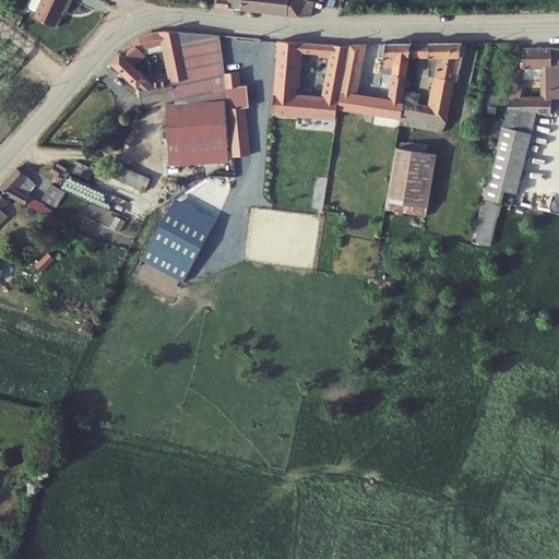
[(61,10),(64,12),(69,0),(68,0),(28,0),(25,7),(27,9),(34,12),(32,18),(54,27),(61,10)]
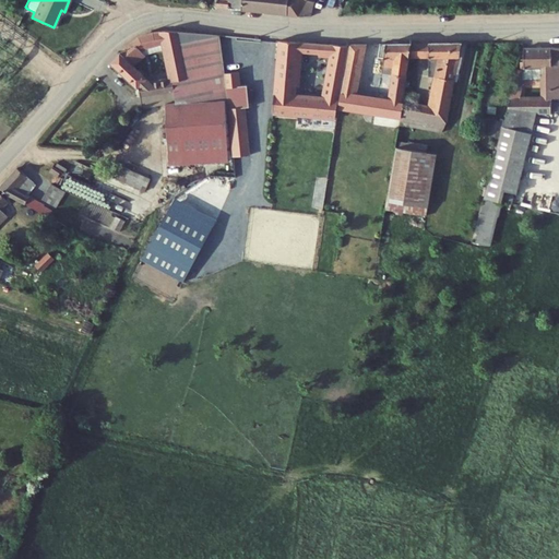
[(216,0),(213,8),(285,13),(286,0),(216,0)]
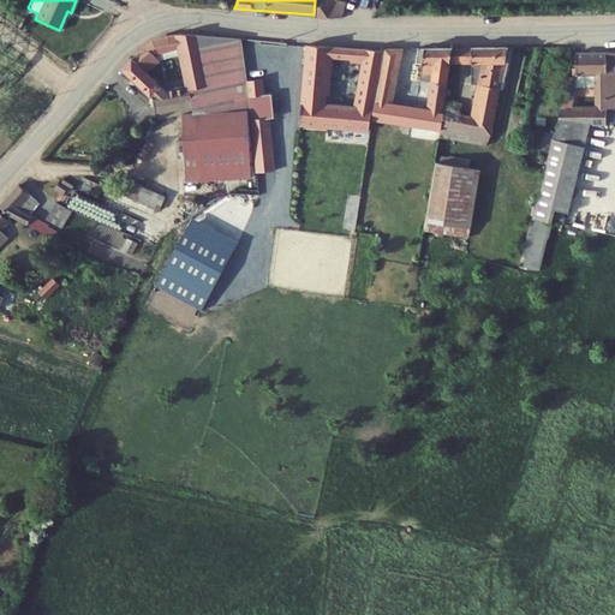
[(315,0),(314,15),(326,15),(327,0),(315,0)]
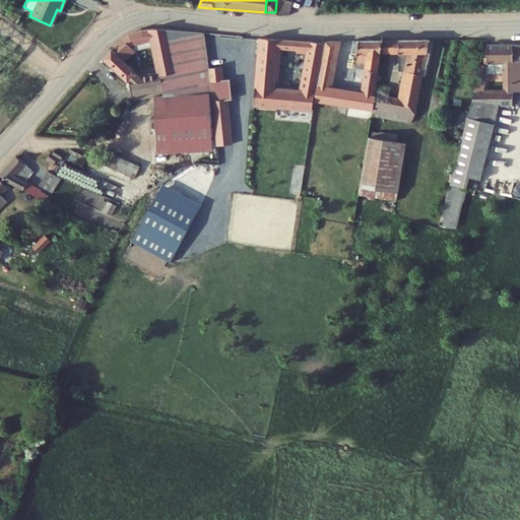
[(276,0),(275,12),(288,11),(291,0),(276,0)]
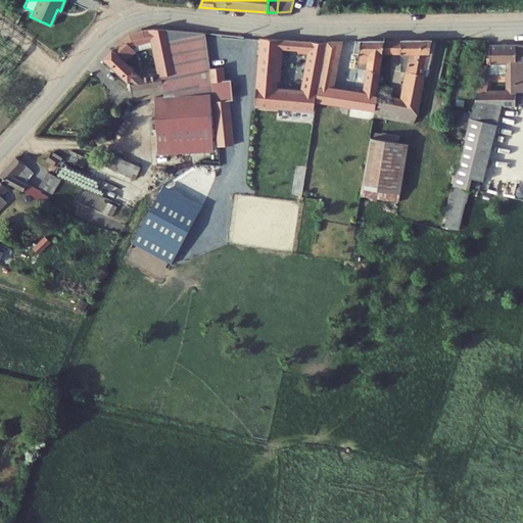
[(133,95),(136,97),(155,94),(154,88),(167,86),(159,29),(148,31),(150,43),(151,53),(157,52),(160,73),(144,76),(127,57),(127,56),(144,45),(138,33),(120,41),(105,54),(131,81),(133,95)]
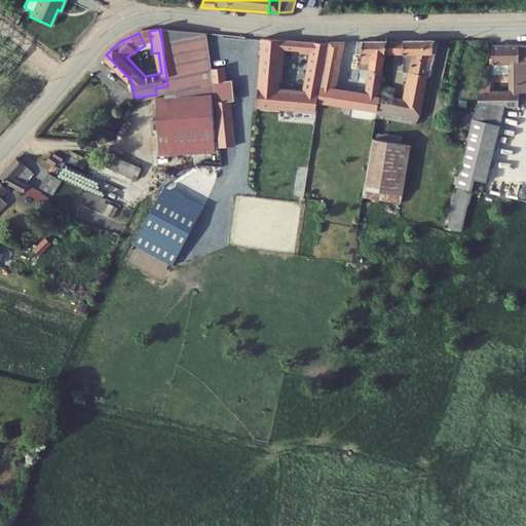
[(156,95),(159,153),(220,149),(213,34),(160,29),(167,86),(155,88),(156,95)]
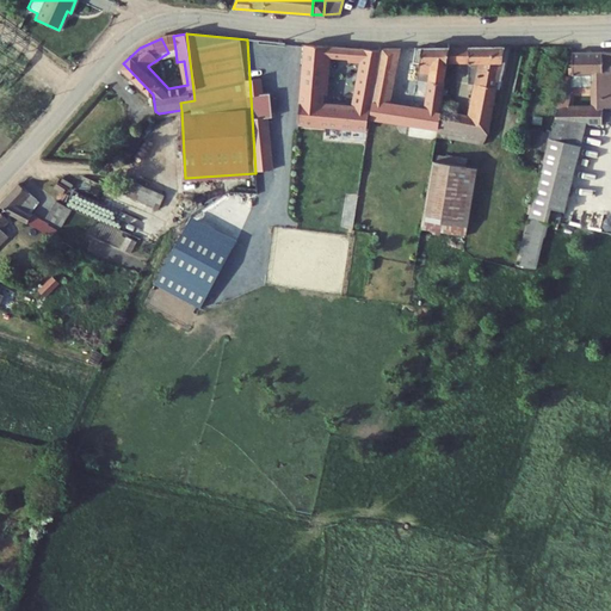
[(161,38),(168,53),(176,50),(173,36),(161,38)]
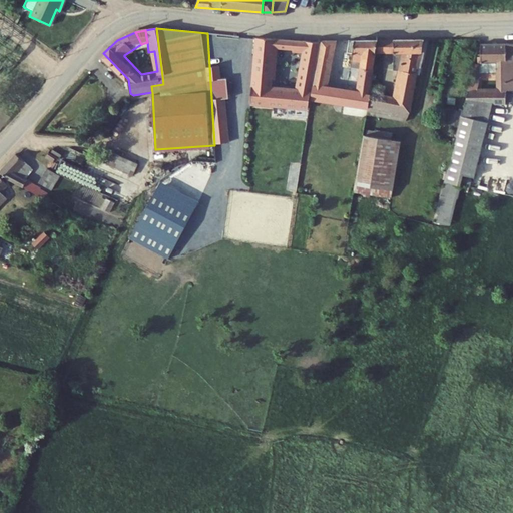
[(289,109),(307,111),(323,36),(257,34),(251,78),(273,81),(278,49),(305,52),(296,93),(272,91),(250,88),(248,105),(289,109)]
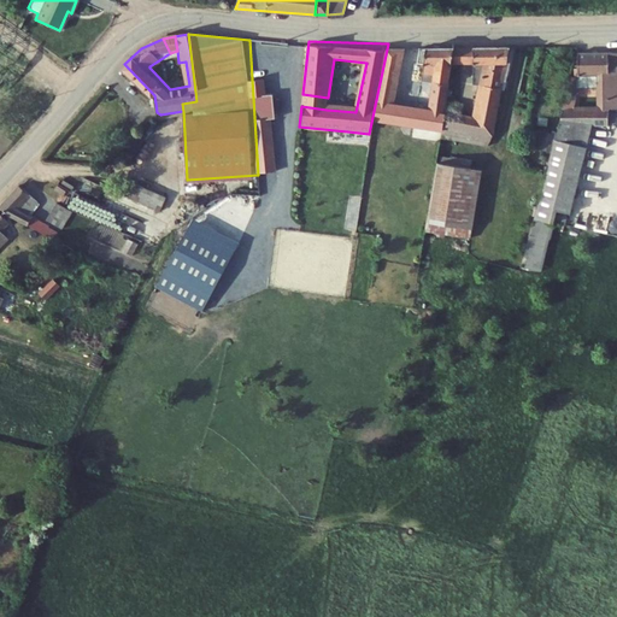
[(406,41),(392,41),(374,123),(423,133),(441,136),(442,129),(448,100),(456,62),(458,43),(432,42),(424,77),(435,78),(428,116),(393,107),(406,41)]
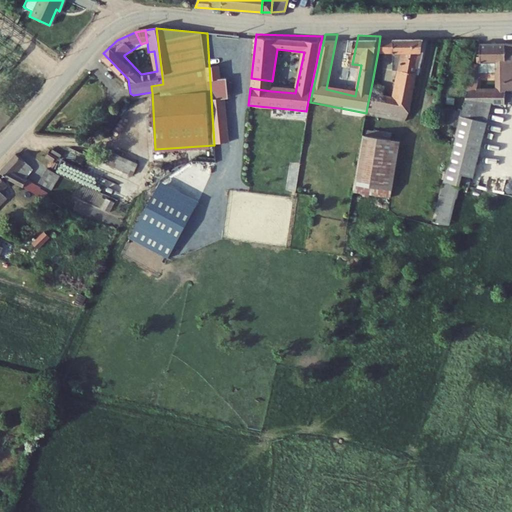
[(388,36),(380,36),(378,51),(386,52),(388,36)]
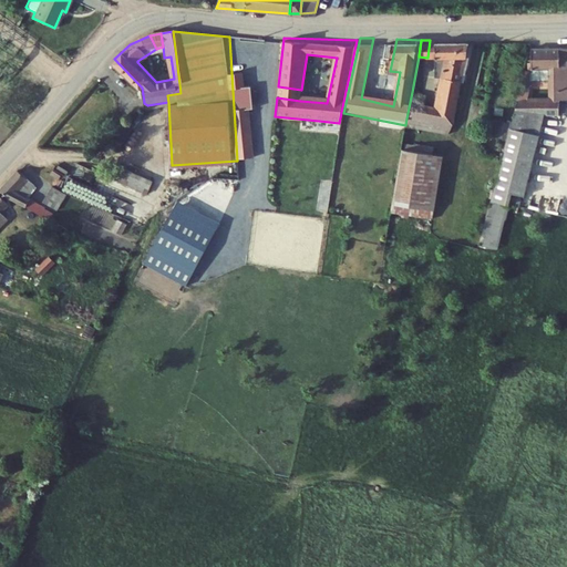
[(430,40),(428,58),(439,58),(440,41),(430,40)]
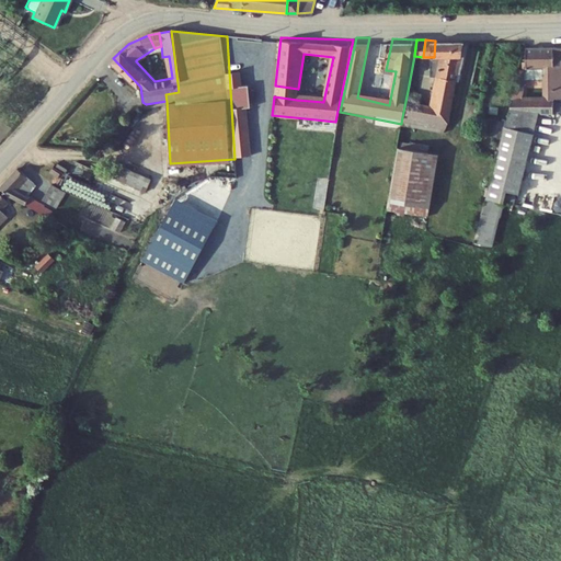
[(402,117),(449,126),(459,81),(461,81),(466,58),(464,58),(467,42),(435,41),(434,57),(433,77),(441,78),(435,106),(420,103),(422,94),(408,91),(402,117)]
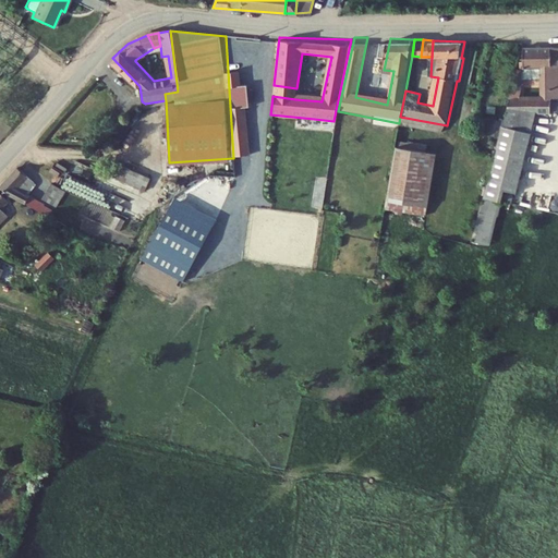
[(542,95),(553,94),(556,49),(528,49),(526,75),(543,75),(542,95)]
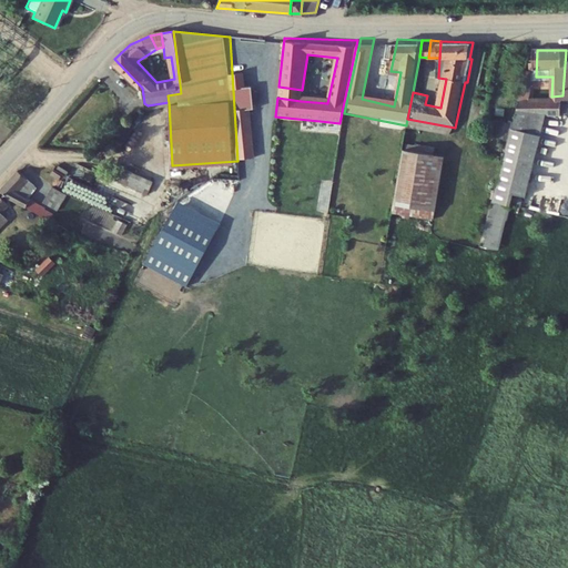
[(242,52),(231,52),(237,161),(239,168),(256,166),(251,84),(247,85),(246,70),(243,71),(242,52)]
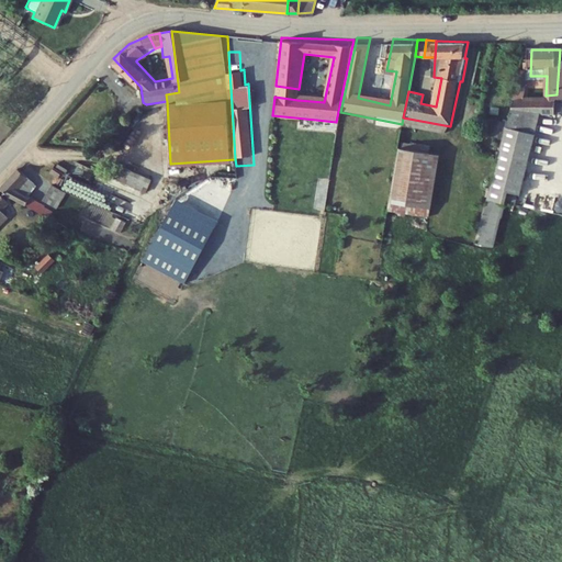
[(0,71),(0,96),(11,80),(0,71)]
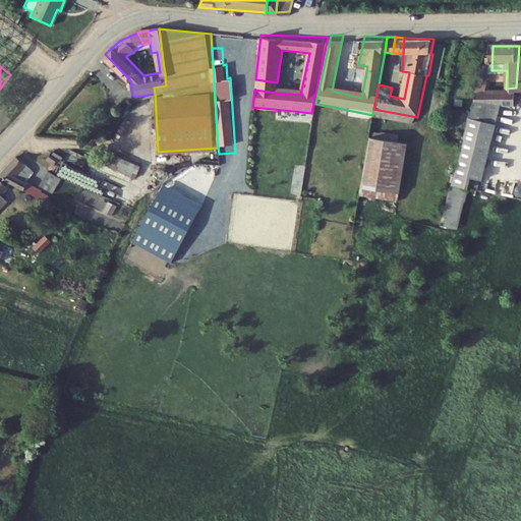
[(483,71),(471,116),(490,117),(491,110),(503,110),(515,110),(516,99),(505,99),(487,98),(489,89),(487,88),(491,74),(483,71)]
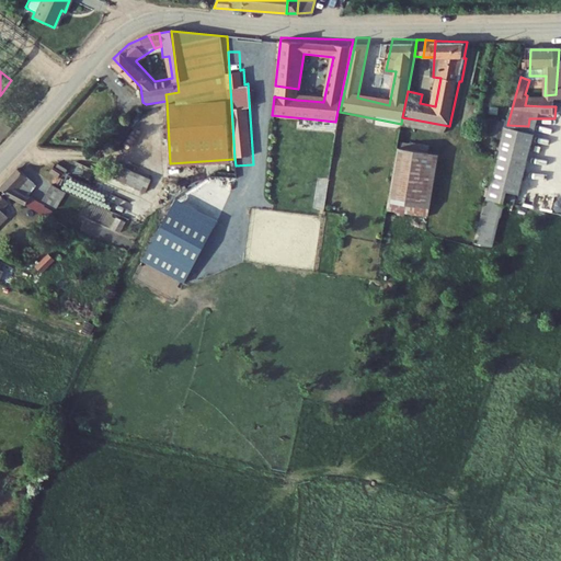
[(274,96),(297,100),(298,89),(275,86),(274,96)]
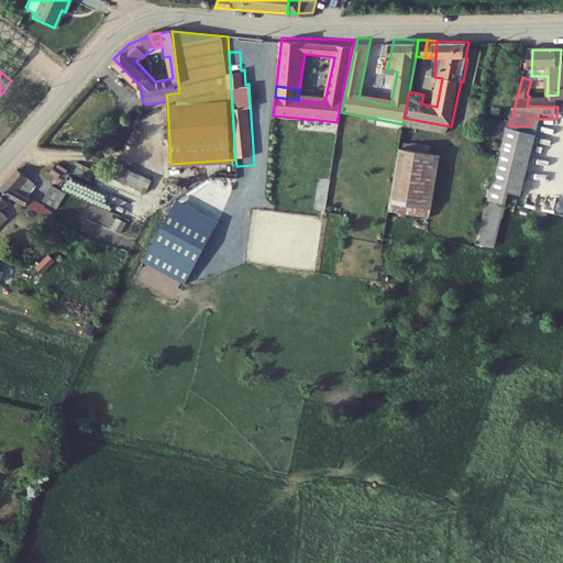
[(545,107),(558,107),(558,100),(558,95),(547,96),(545,107)]
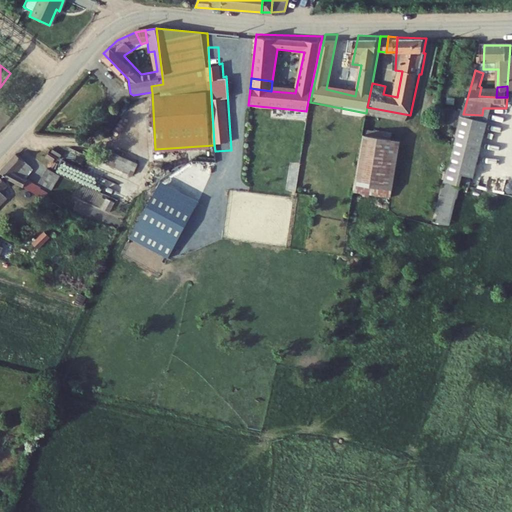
[(444,183),(469,188),(471,182),(474,182),(494,108),(483,108),(482,115),(463,114),(447,172),(444,183)]
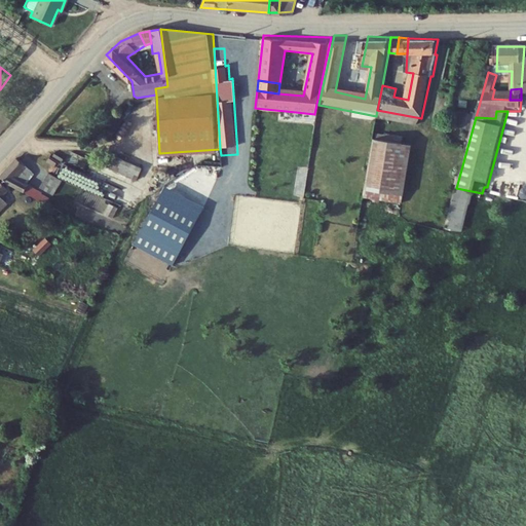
[(365,190),(403,197),(412,146),(374,140),(365,190)]
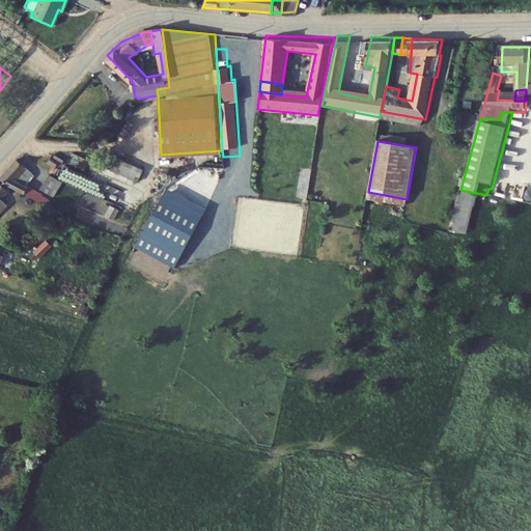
[(1,171),(3,172),(14,182),(16,183),(53,201),(56,195),(40,188),(38,183),(26,176),(34,168),(18,154),(1,171)]
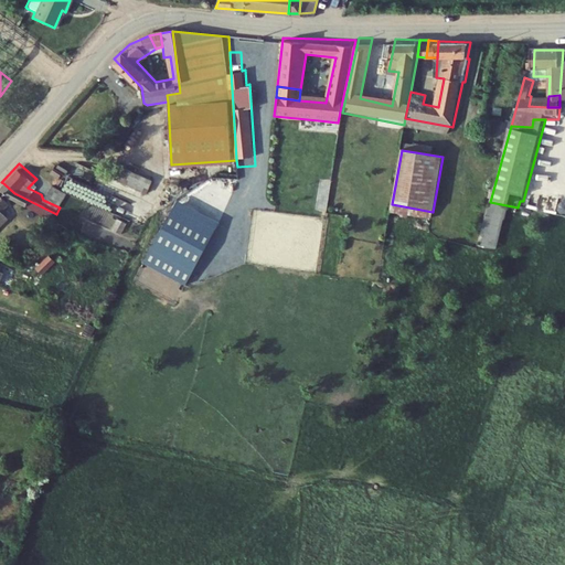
[(124,185),(148,194),(152,180),(129,172),(124,185)]
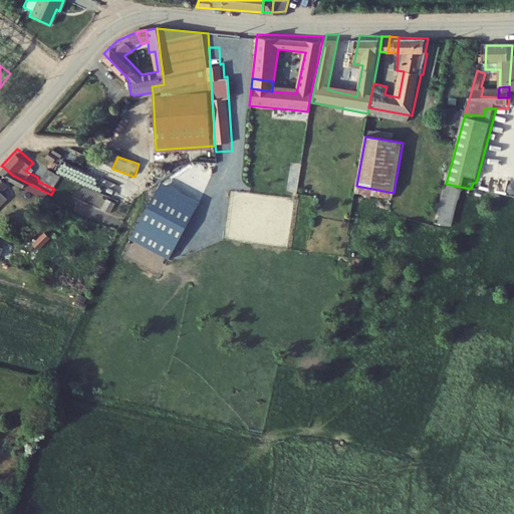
[(47,165),(41,181),(54,186),(61,171),(47,165)]
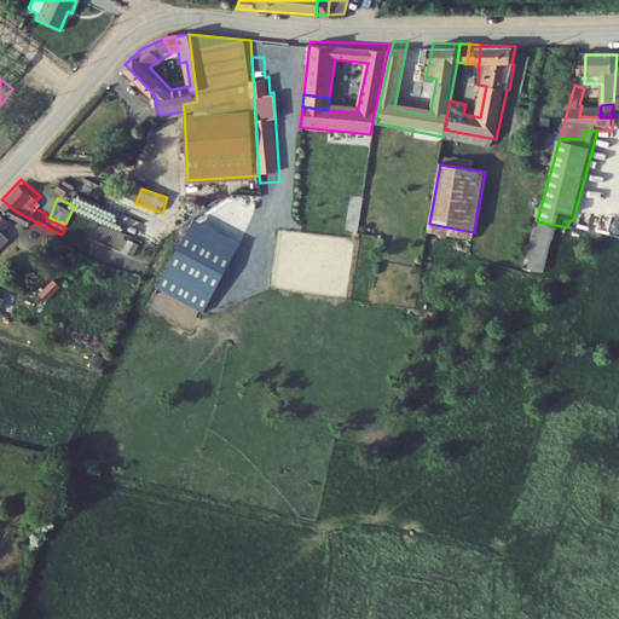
[(137,198),(109,198),(110,214),(140,213),(140,207),(137,207),(137,198)]
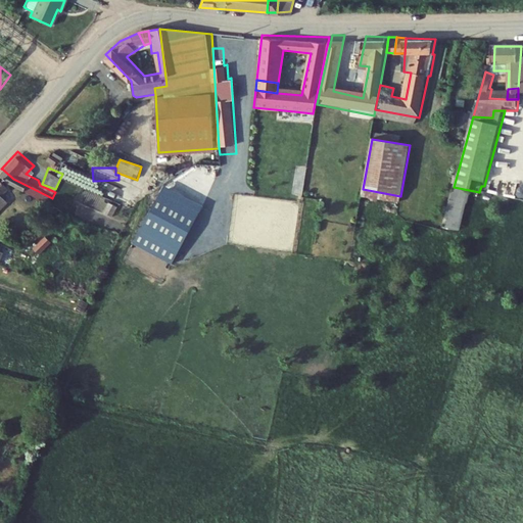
[(3,170),(0,173),(0,209),(11,197),(5,192),(15,180),(13,179),(3,170)]
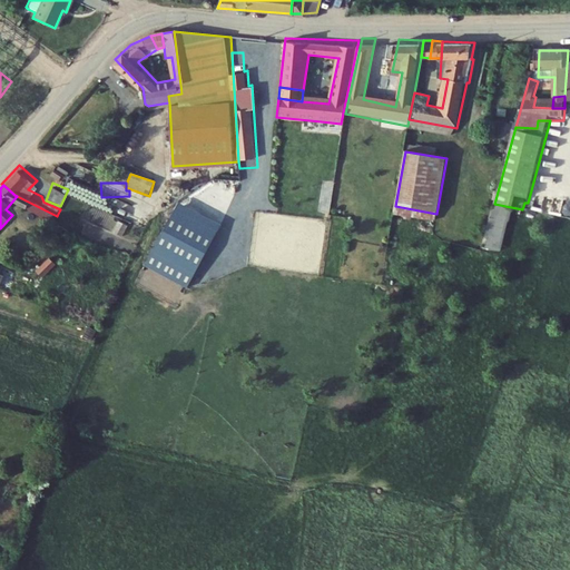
[(498,192),(471,185),(457,237),(483,244),(494,204),(498,192)]
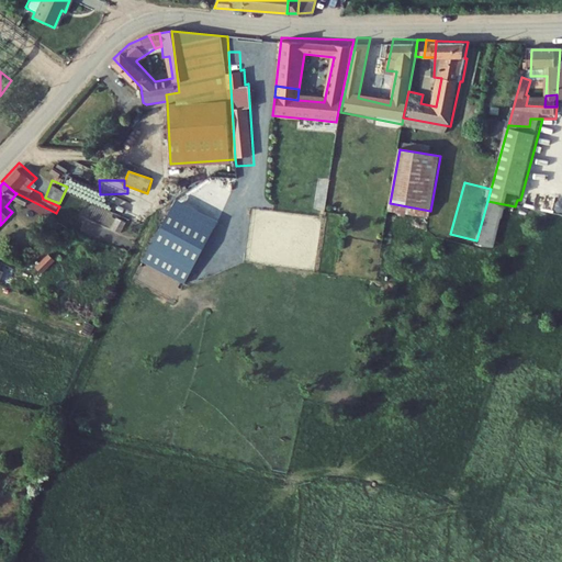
[(233,192),(192,188),(188,225),(210,227),(212,211),(231,213),(233,192)]
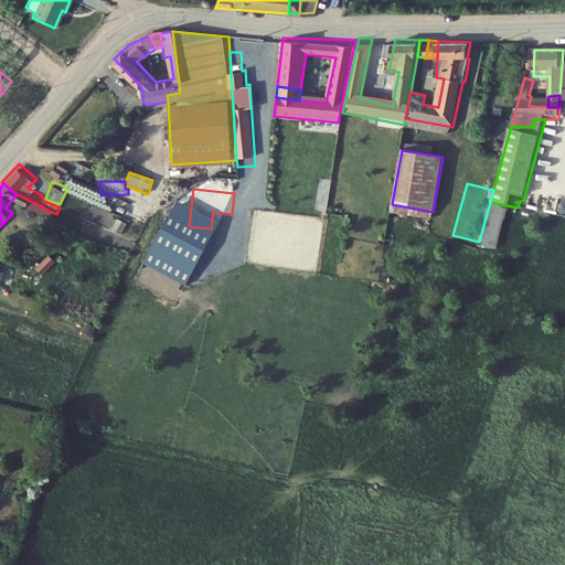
[(509,206),(490,202),(479,242),(498,247),(509,206)]
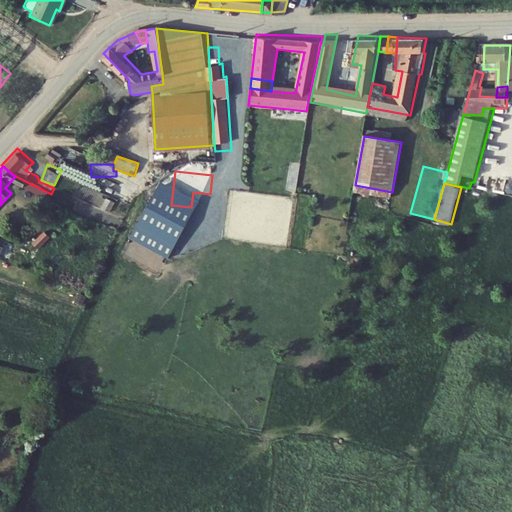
[(84,186),(74,207),(117,226),(126,206),(104,196),(104,195),(84,186)]
